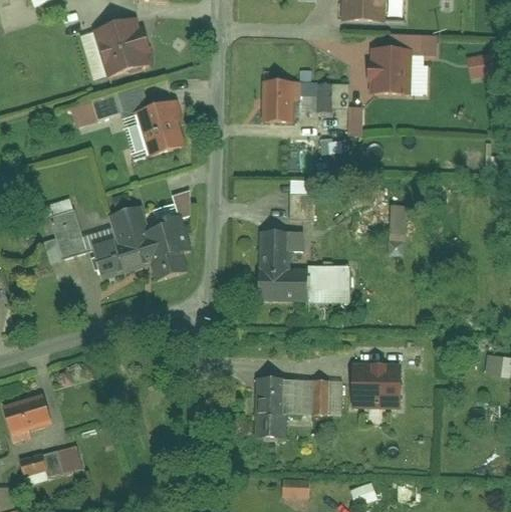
[(342,0),(342,20),(385,21),(385,0),(342,0)]
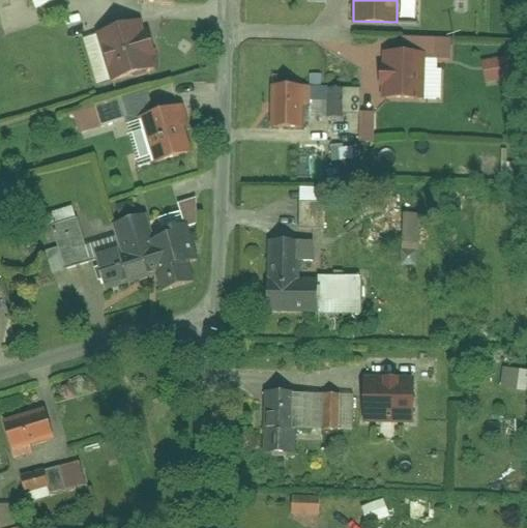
[(143,15),(94,30),(111,79),(153,64),(151,58),(156,56),(143,15)]
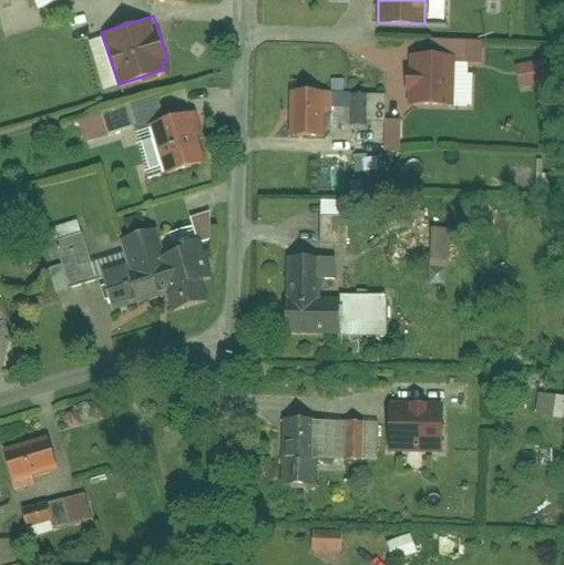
[(481,37),(437,37),(437,52),(408,52),(407,101),(464,103),(465,61),(481,61),(481,37)]
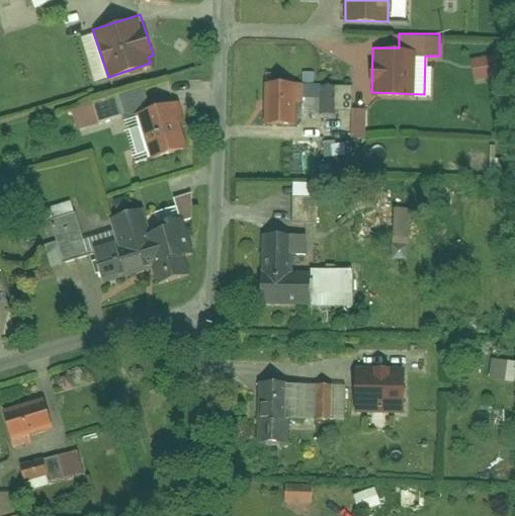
[(333,114),(333,109),(350,109),(351,82),(265,80),(264,122),(292,122),(292,113),(333,114)]
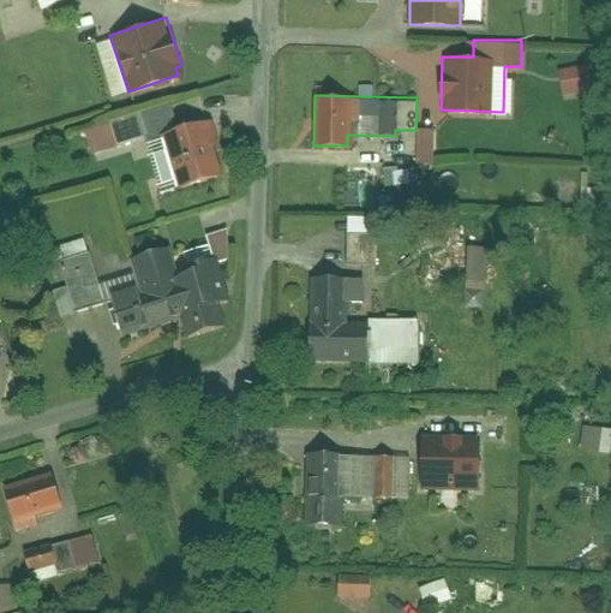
[(162,189),(217,172),(199,119),(178,126),(169,101),(137,112),(162,189)]
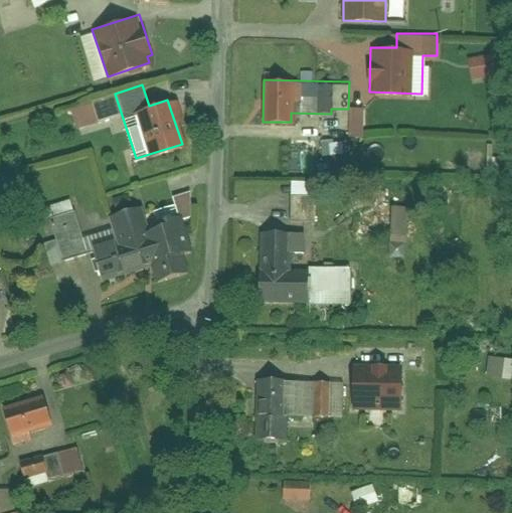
[(78,109),(84,130),(107,123),(100,102),(78,109)]
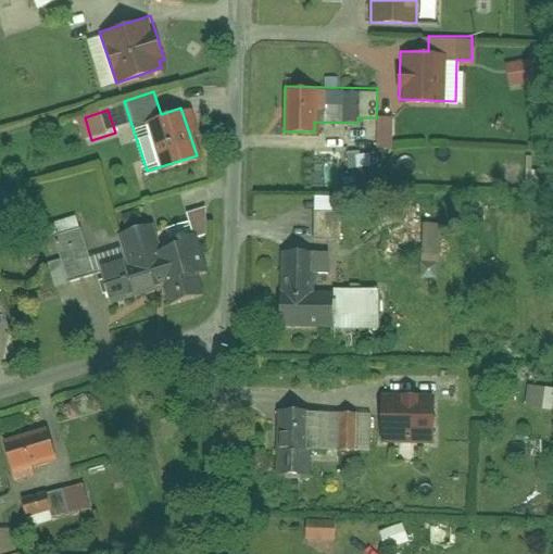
[(391,148),(392,115),(378,115),(377,148),(391,148)]
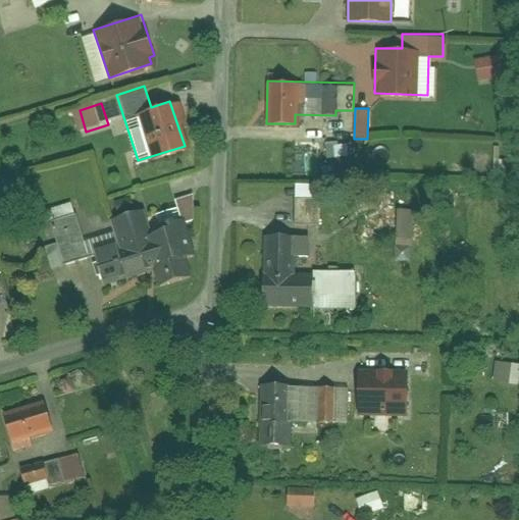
[(356,157),(356,145),(335,145),(335,157),(356,157)]
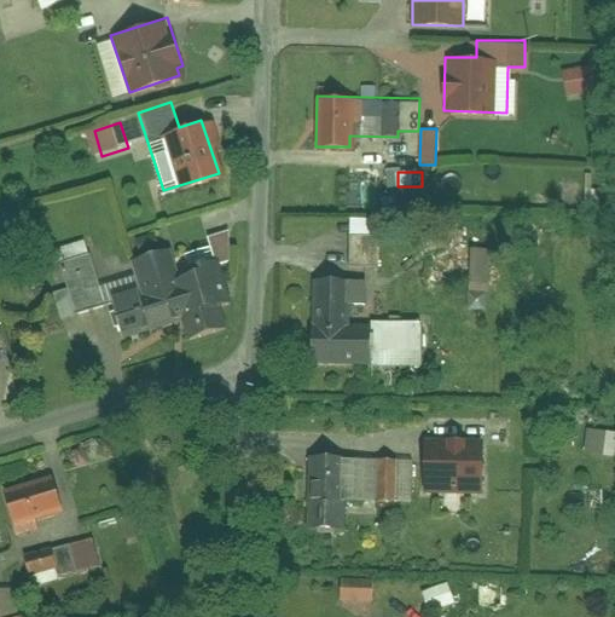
[(376,217),(349,217),(349,264),(376,264),(376,217)]
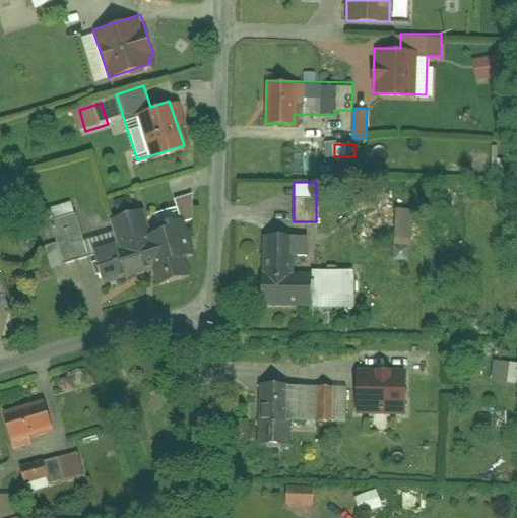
[(189,192),(174,197),(181,218),(196,213),(189,192)]
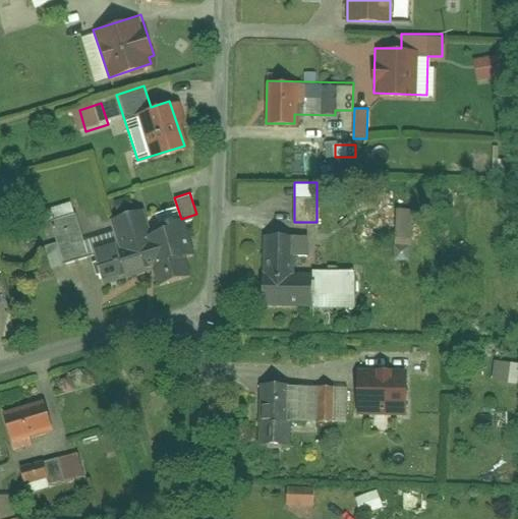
[(116,239),(93,247),(105,283),(152,267),(158,284),(190,273),(184,256),(192,253),(181,219),(180,218),(151,228),(144,206),(109,217),(116,239)]
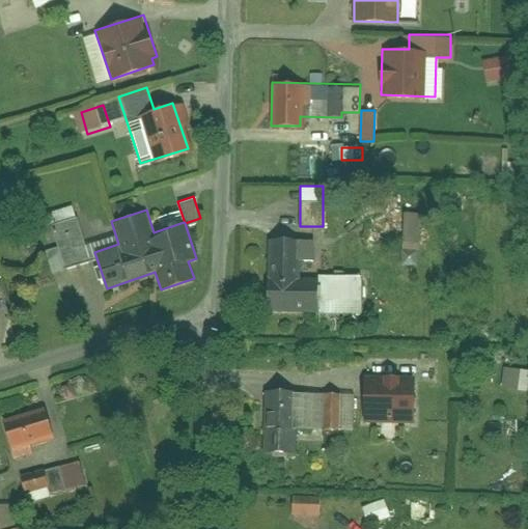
[(88,260),(75,216),(50,224),(64,269),(88,260)]
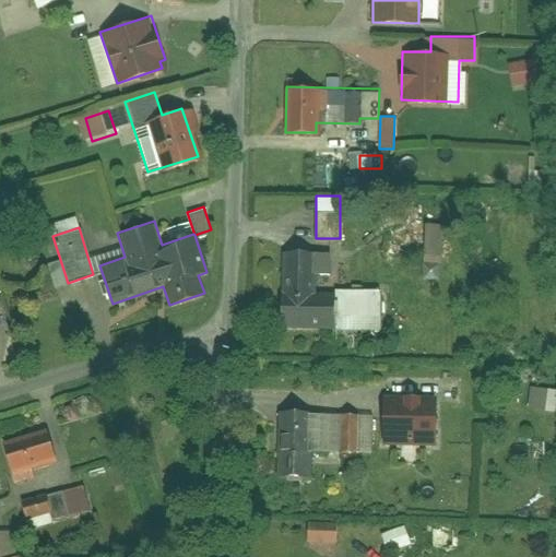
[(333,288),(333,293),(311,293),(311,271),(330,272),(330,250),(312,249),(282,249),(281,329),(380,329),(379,287),(333,288)]
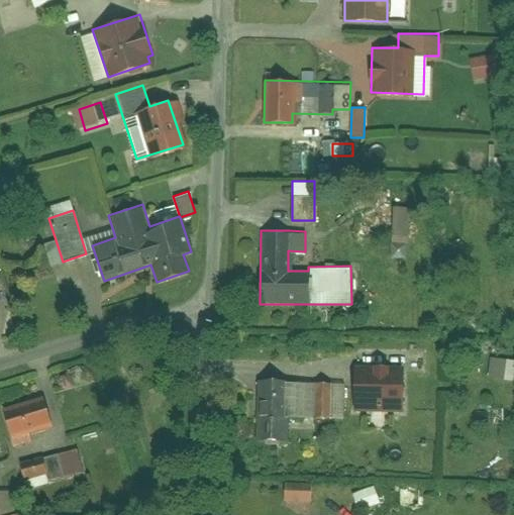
[(513,359),(499,358),(497,379),(513,380),(513,359)]
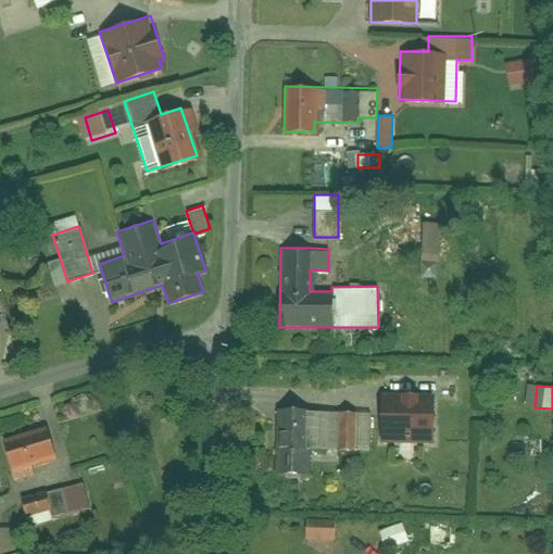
[(380,392),(378,441),(432,442),(435,394),(380,392)]
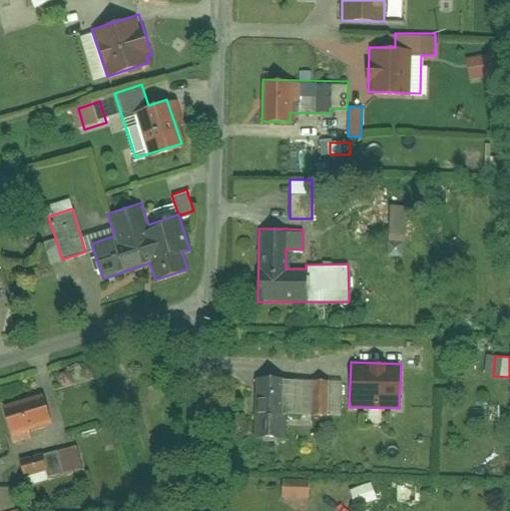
[(340,379),(284,378),(285,375),(256,374),(255,438),(283,439),(284,413),(339,415),(340,379)]
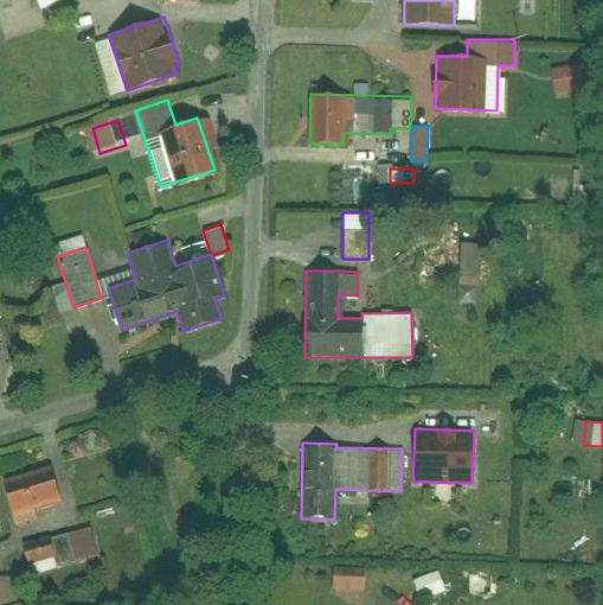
[(55,465),(8,481),(19,514),(38,508),(65,500),(55,465)]
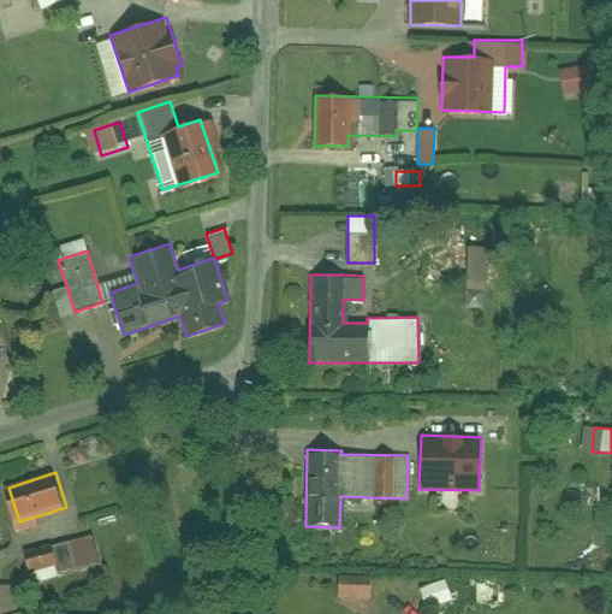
[(39,515),(19,521),(23,530),(41,524),(39,515)]
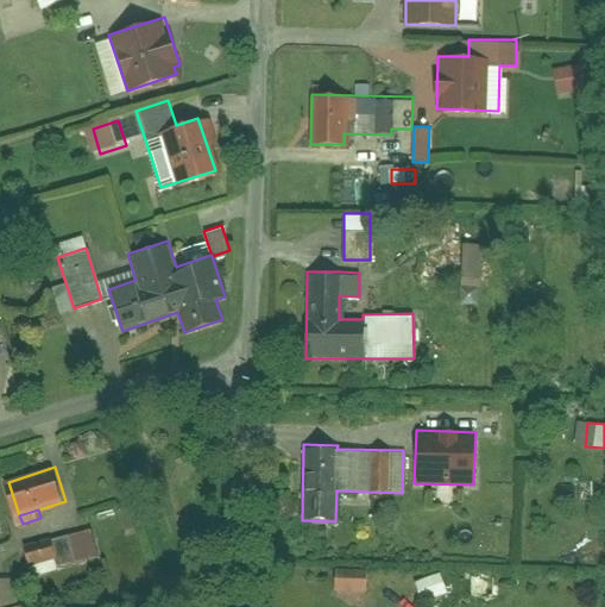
[(94,526),(69,533),(79,562),(102,555),(94,526)]
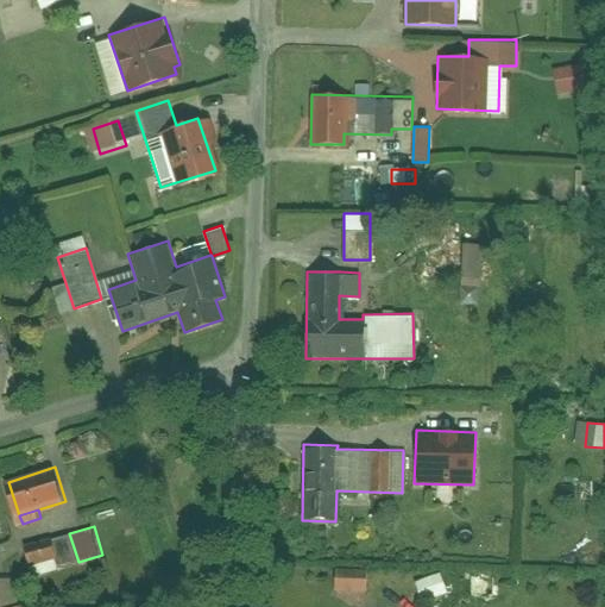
[(54,537),(25,546),(31,565),(60,556),(54,537)]
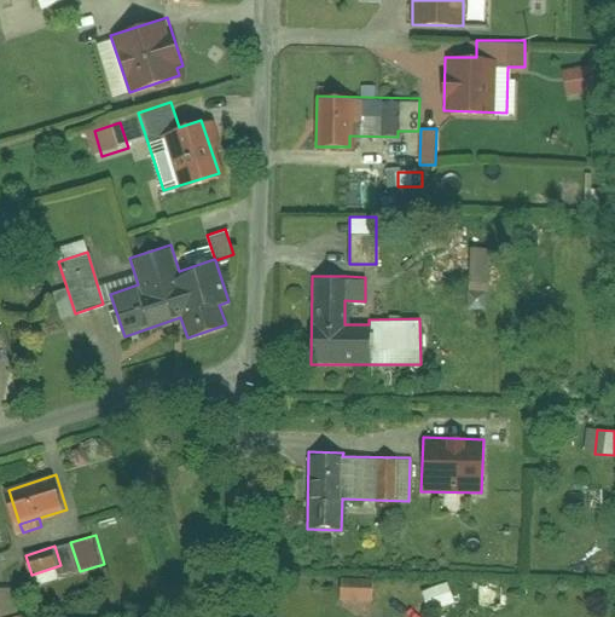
[(441,611),(466,601),(459,583),(434,593),(441,611)]
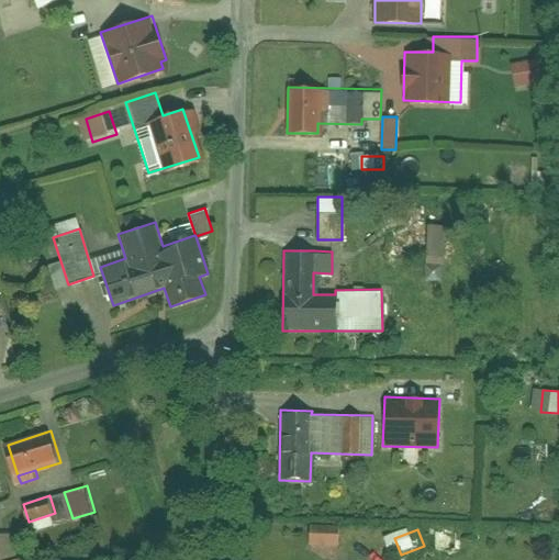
[(322,536),(322,546),(351,546),(351,536),(322,536)]
